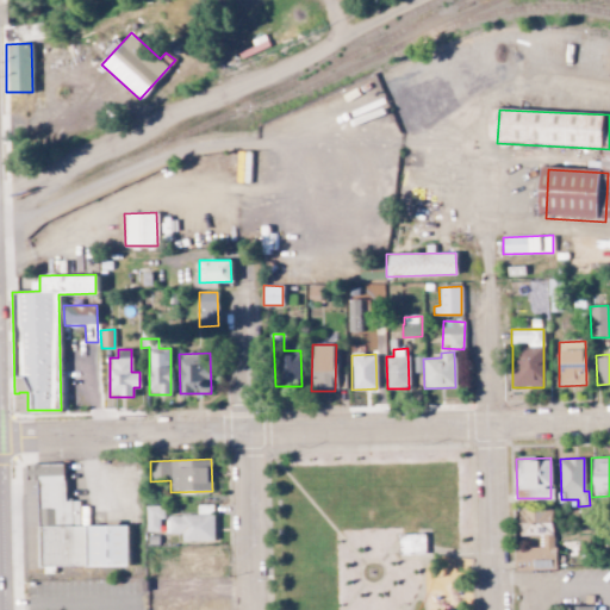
[(128,566),(126,524),(80,526),(79,500),(64,500),(63,464),(30,464),(31,480),(37,480),(38,567),(128,566)]
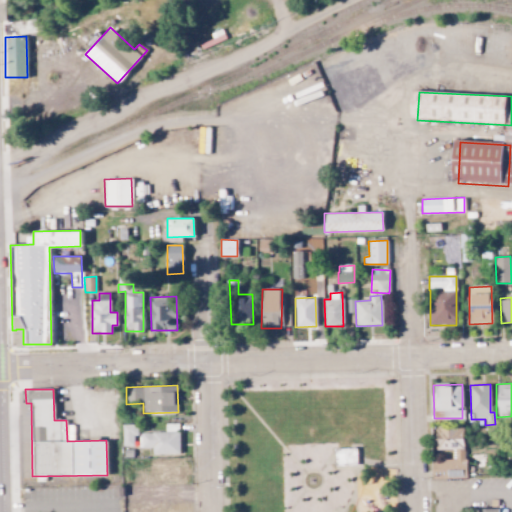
[(179,454),(178,423),(164,424),(164,432),(139,433),(139,448),(152,448),(152,454),(179,454)]
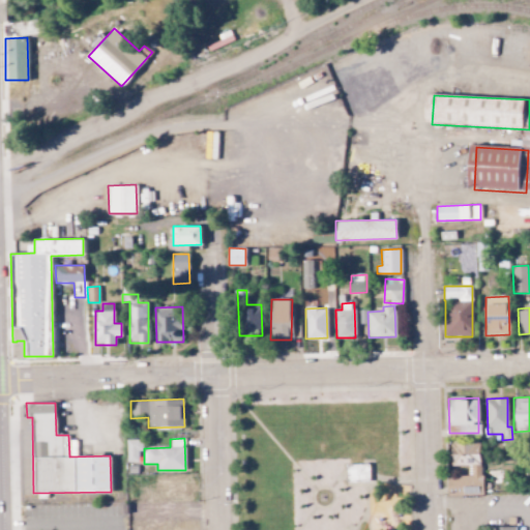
[(126,463),(138,462),(138,451),(142,451),(142,439),(126,440),(126,463)]
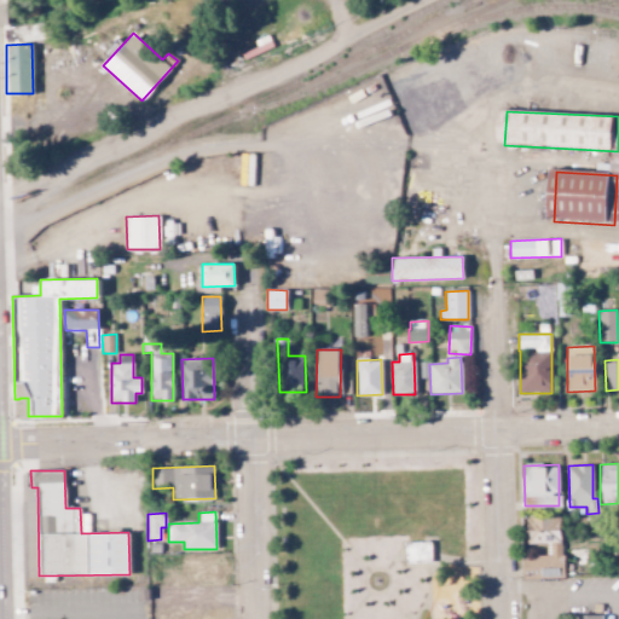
[(526,544),(545,544),(545,555),(521,556),(522,571),(541,571),(541,578),(561,578),(561,518),(526,518),(526,544)]
